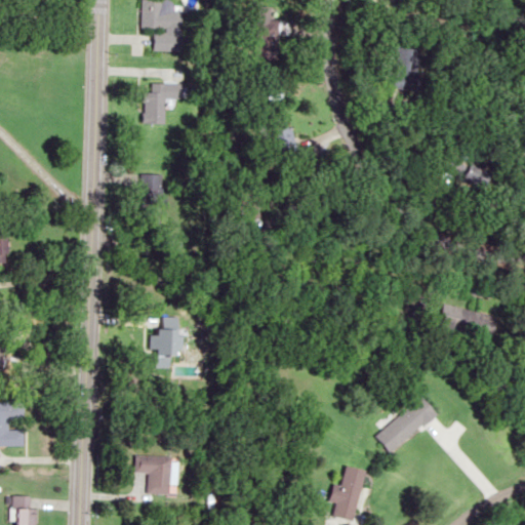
[(151,50),(176,50),(177,18),(170,18),(170,0),(138,0),(138,30),(151,30),(151,50)]
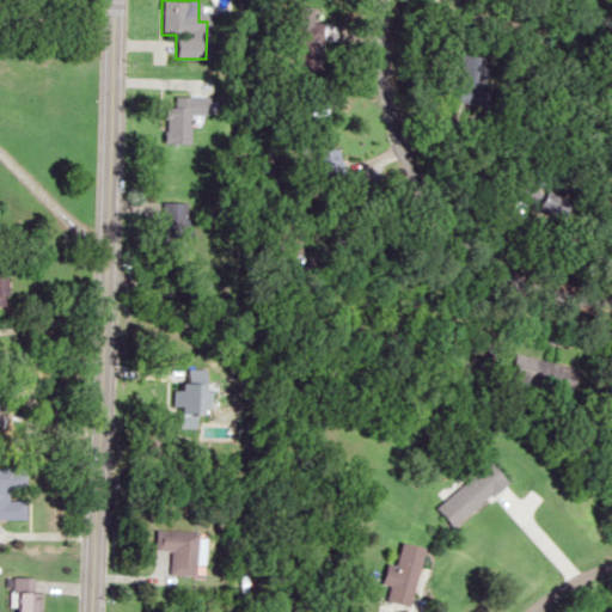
[(188,144),(188,114),(208,114),(209,97),(163,96),(161,142),(188,144)]
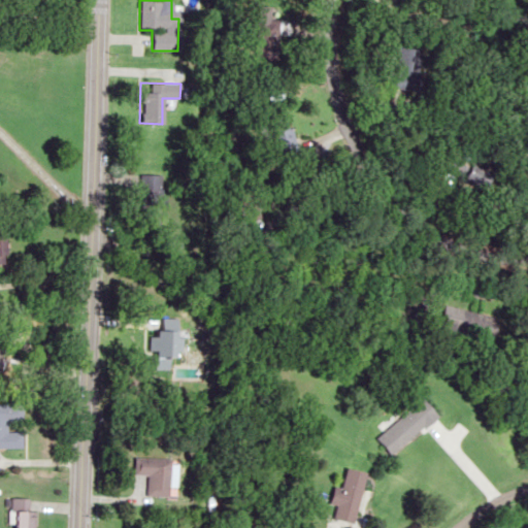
[(156,175),(139,175),(139,198),(156,198),(156,175)]
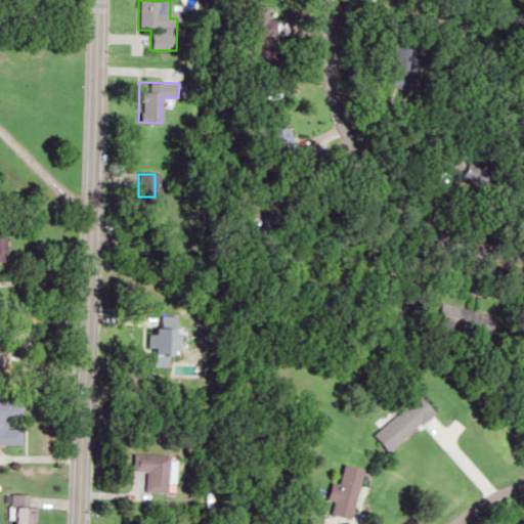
[(492,309),(439,309),(439,330),(492,330),(492,309)]
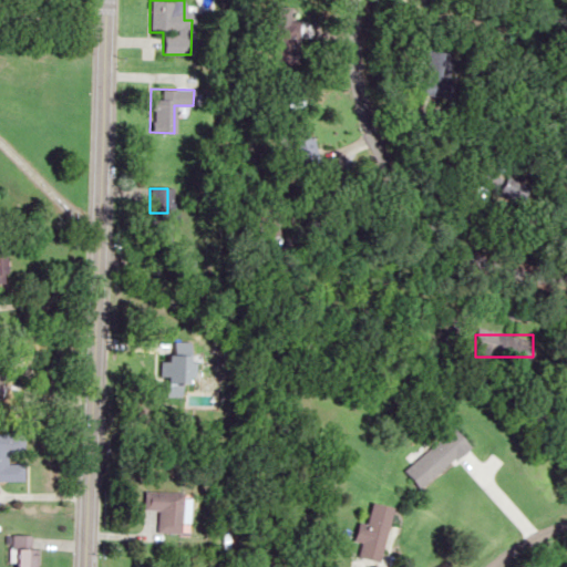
[(193,356),(172,354),(171,383),(193,383),(193,356)]
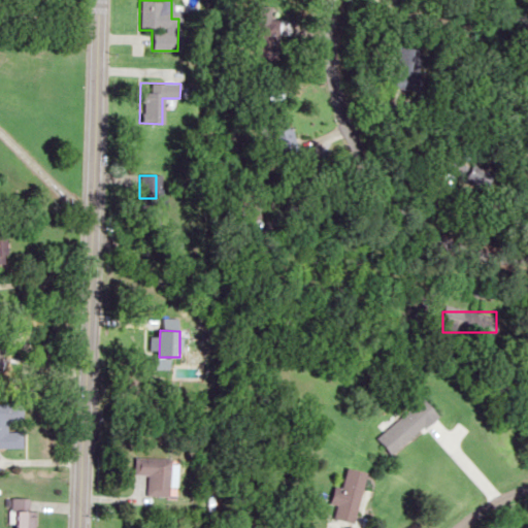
[(376,438),(392,456),(438,416),(423,398),(376,438)]
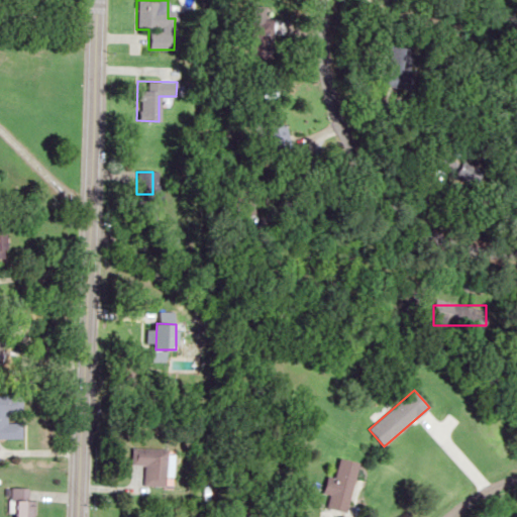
[(0,396),(0,439),(23,439),(23,423),(10,423),(10,414),(24,414),(24,396),(0,396)]
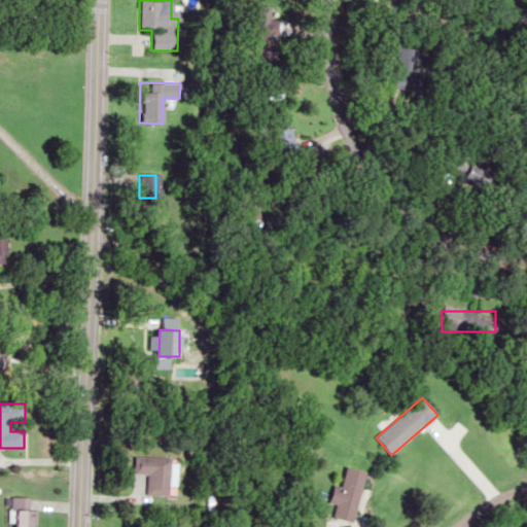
[(174,458),(137,456),(136,475),(149,475),(148,495),(172,496),(174,458)]
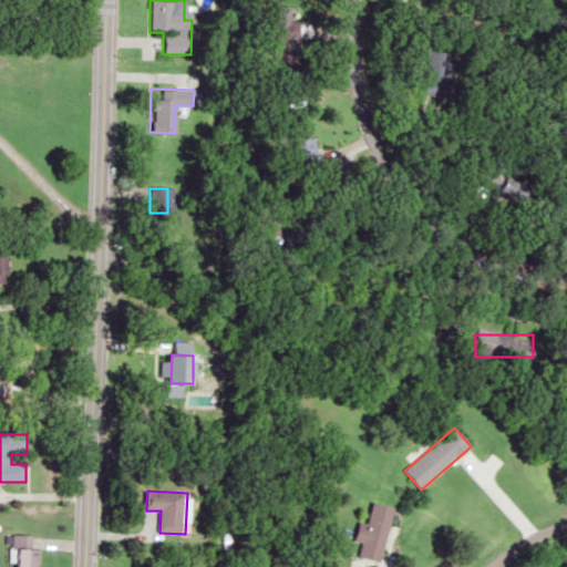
[(393,507),(372,503),(369,524),(360,523),(353,556),(382,563),(393,507)]
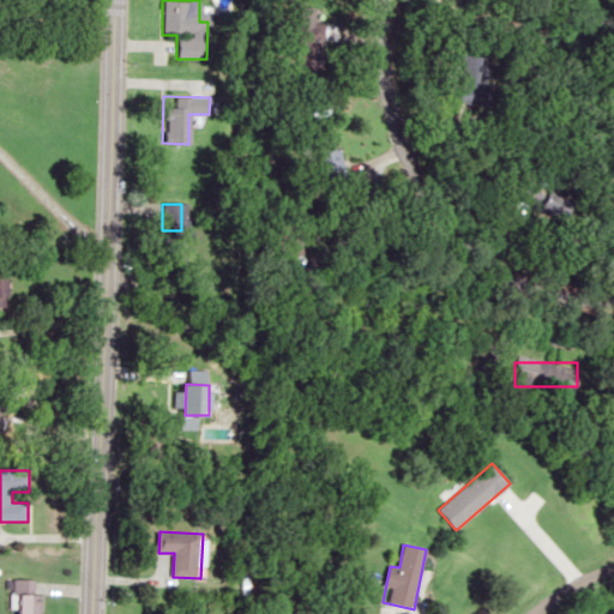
[(11,611),(18,611),(18,613),(35,613),(35,581),(11,581),(11,611)]
